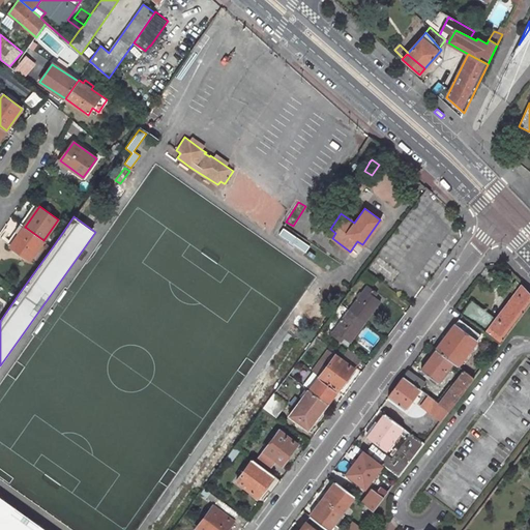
[(43,240),(25,227),(10,246),(30,260),(43,240)]
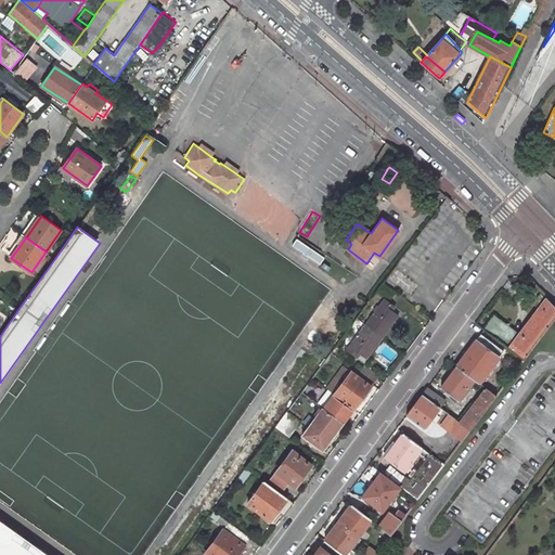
[(293,245),(320,263),(324,258),(296,239),(293,245)]
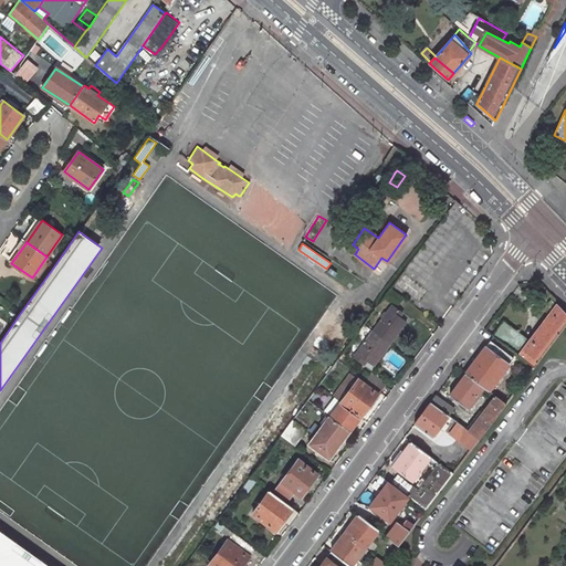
[(353,244),(348,250),(355,254),(358,249),(353,244)]
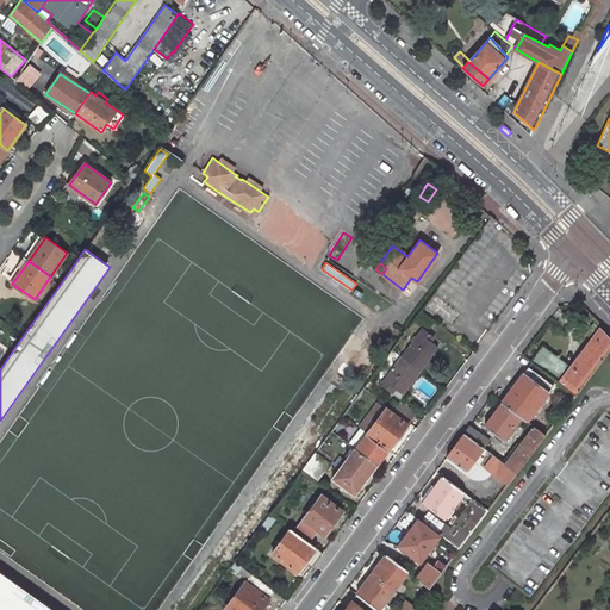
[(434,321),(421,311),(415,319),(428,329),(434,321)]
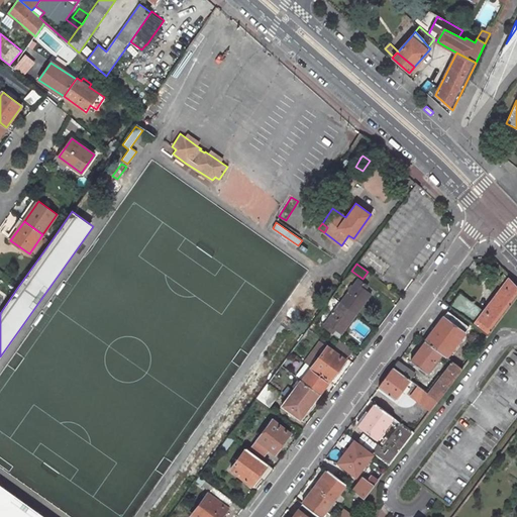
[(516,296),(516,284),(510,277),(483,312),(460,295),(450,307),(480,329),(488,335),(516,296)]
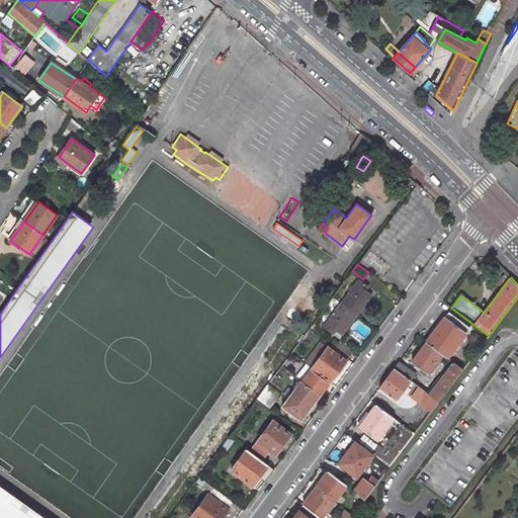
[(368,286),(359,279),(341,304),(356,314),(364,304),(371,294),(365,289),(368,286)]
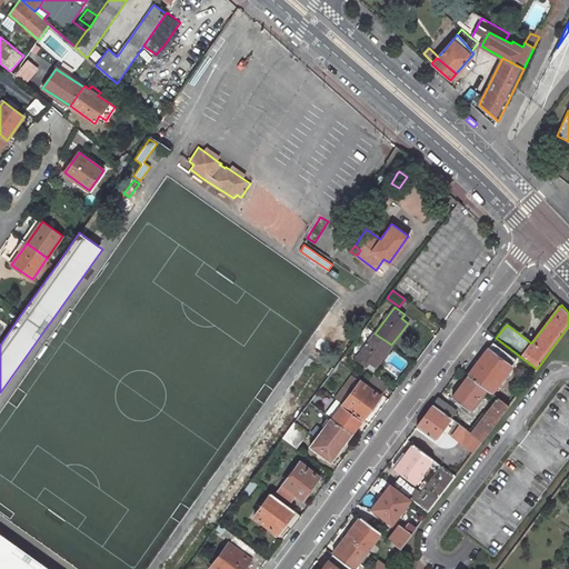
[(391,345),(375,333),(356,359),(366,367),(369,362),(376,367),(381,360),(391,345)]
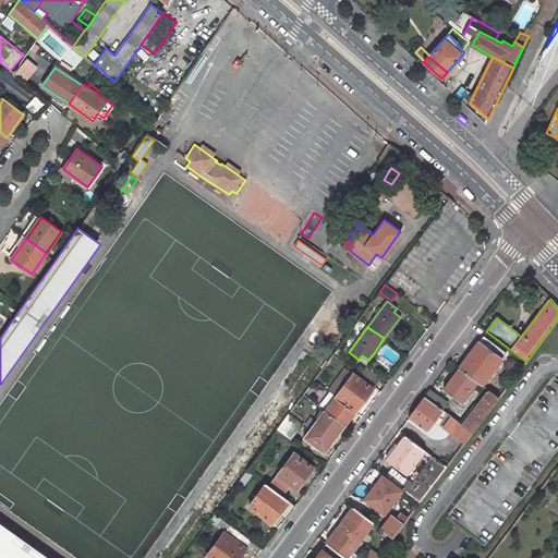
[(506,353),(483,336),(471,353),(459,368),(476,381),(482,385),(506,353)]
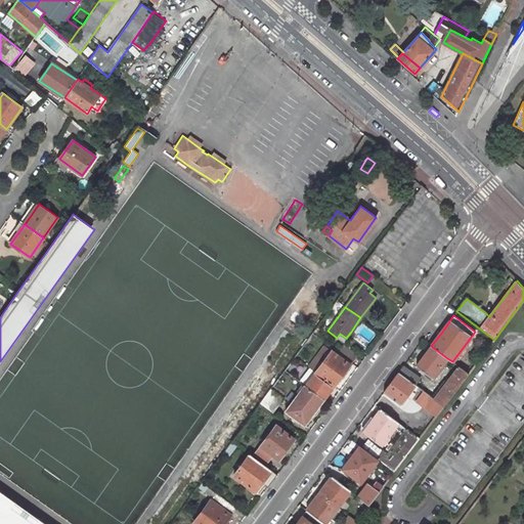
[(494,340),(486,334),(483,337),(491,344),(494,340)]
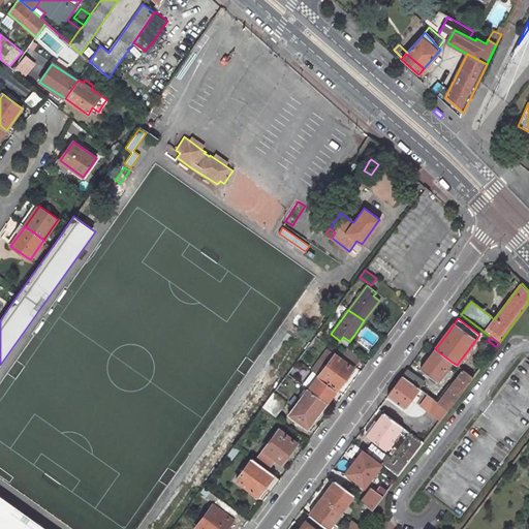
[(361,359),(348,348),(342,356),(355,366),(361,359)]
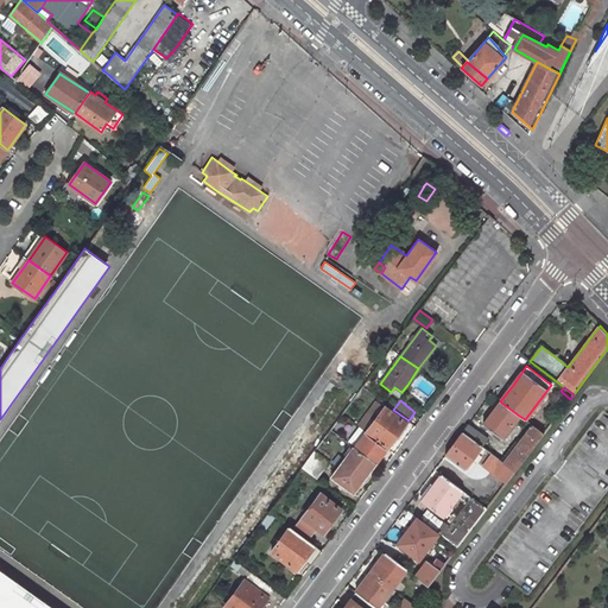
[(519,416),(500,401),(488,417),(482,424),(501,439),(519,416)]
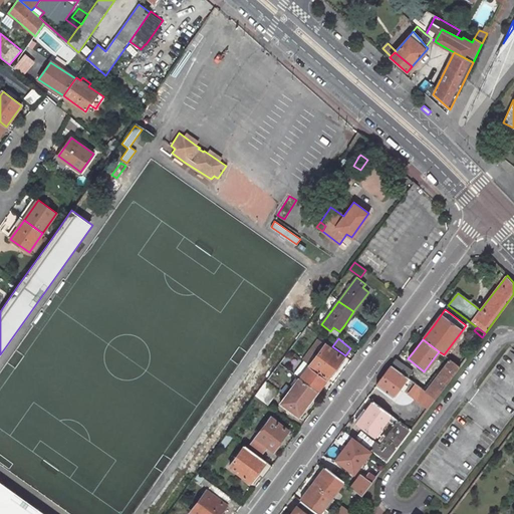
[(325,344),(309,364),(328,378),(334,369),(343,357),(325,344)]
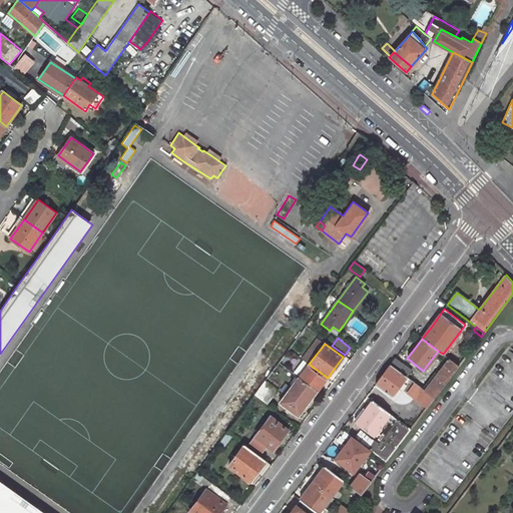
[(512,415),(512,349),(509,346),(410,476),(447,504),(512,415)]
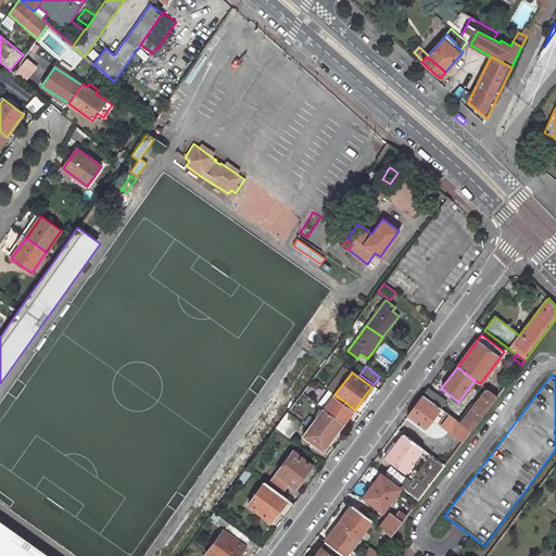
[(445,402),(428,389),(424,394),(440,408),(445,402)]
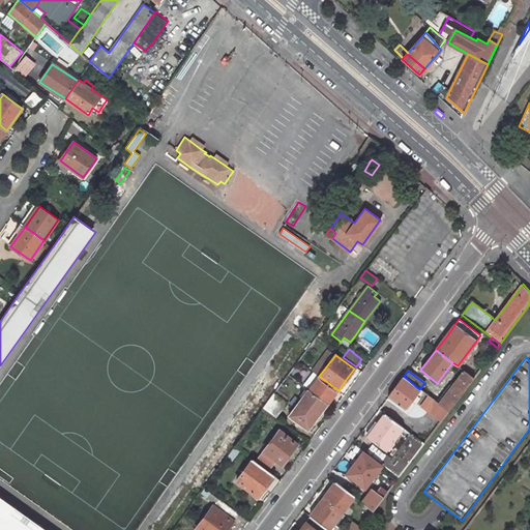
[(474,378),(464,371),(439,404),(448,411),(474,378)]
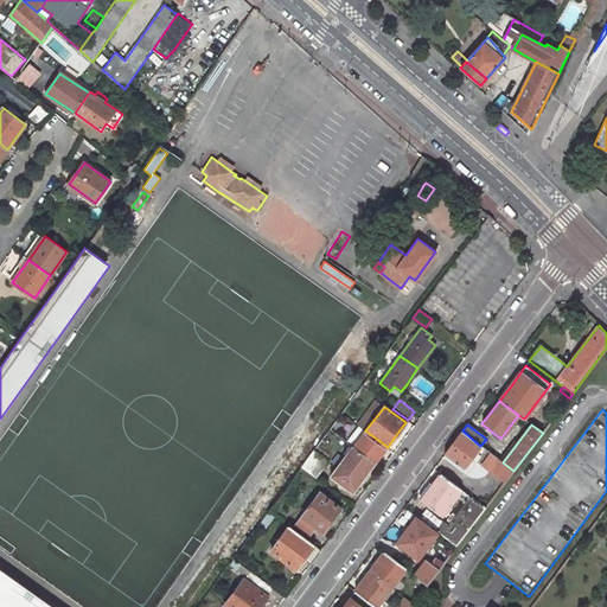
[(388,447),(365,430),(365,432),(355,447),(376,462),(387,447),(388,447)]
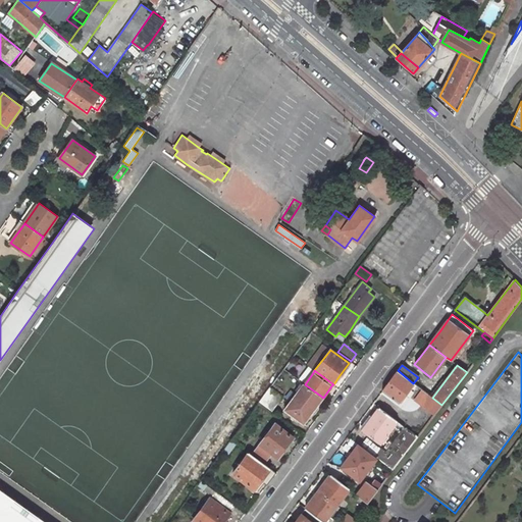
[(413,383),(398,370),(387,383),(381,392),(398,404),(413,383)]
